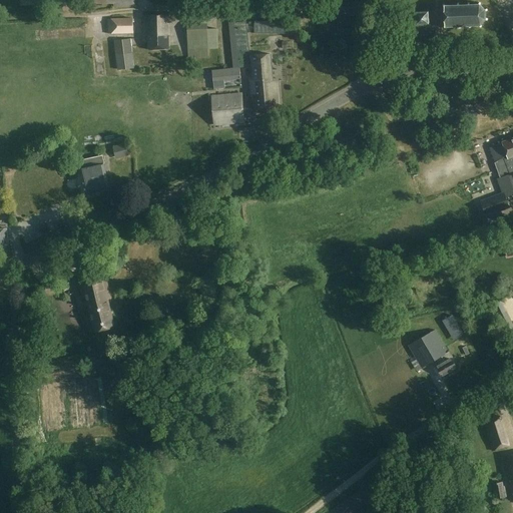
[(485,10),(480,5),(444,6),(445,27),(480,26),(486,19),(485,10)]
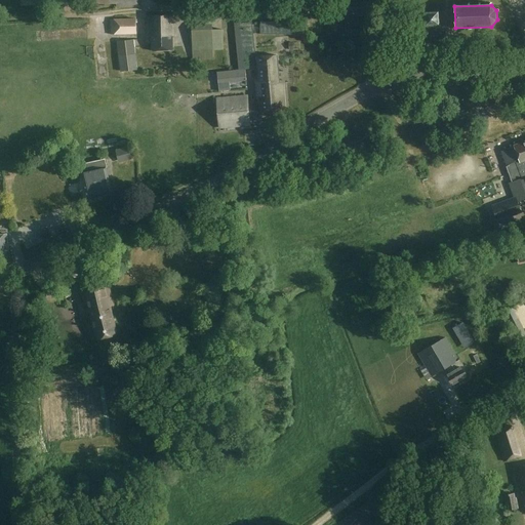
[(440,24),(439,11),(427,12),(427,25),(440,24)]
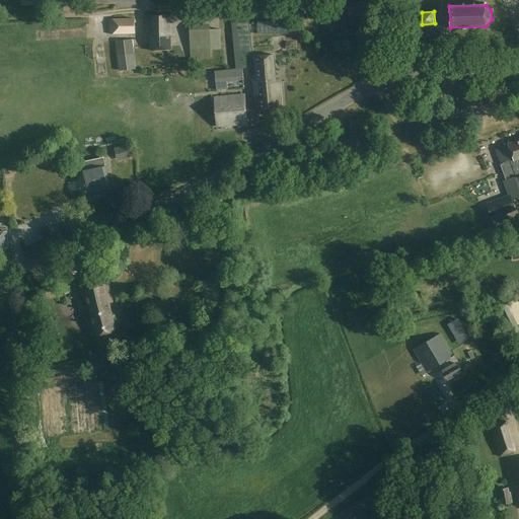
[(173,23),(173,15),(146,16),(147,36),(150,36),(151,51),(171,51),(170,23),(173,23)]
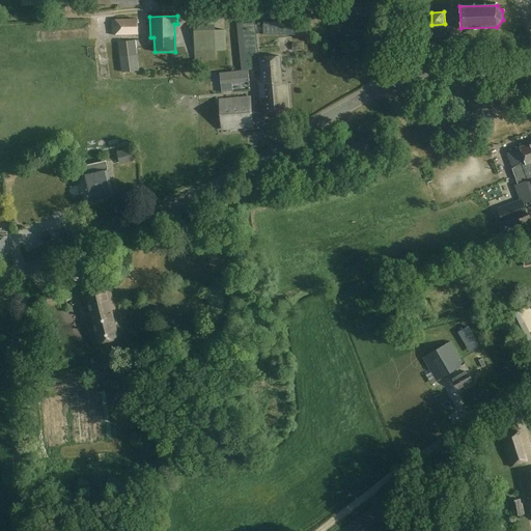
[(139,34),(138,19),(112,20),(113,35),(139,34)]
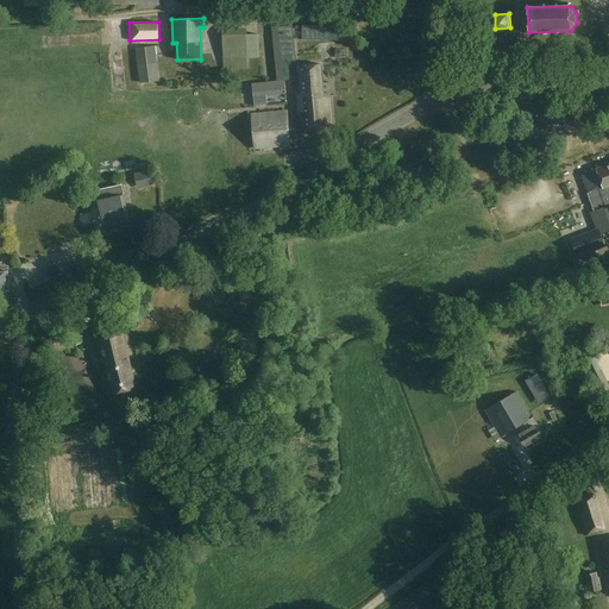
[(259,58),(258,36),(223,37),(224,69),(248,68),(248,58),(259,58)]
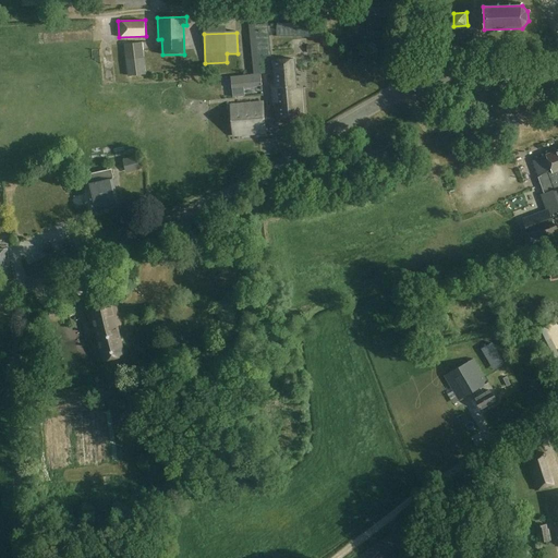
[(46,34),(44,43),(55,45),(56,36),(46,34)]
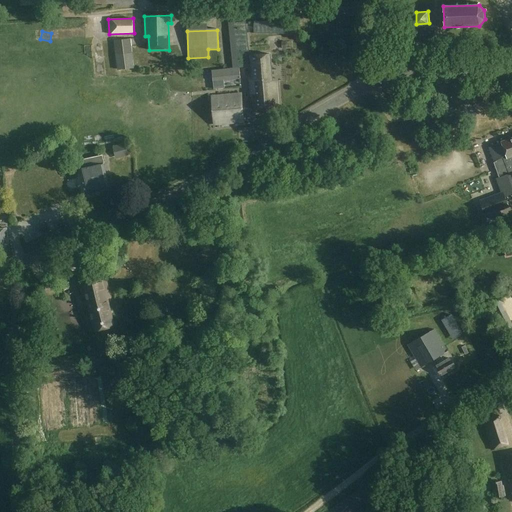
[(130,39),(114,41),(117,71),(134,69),(130,39)]
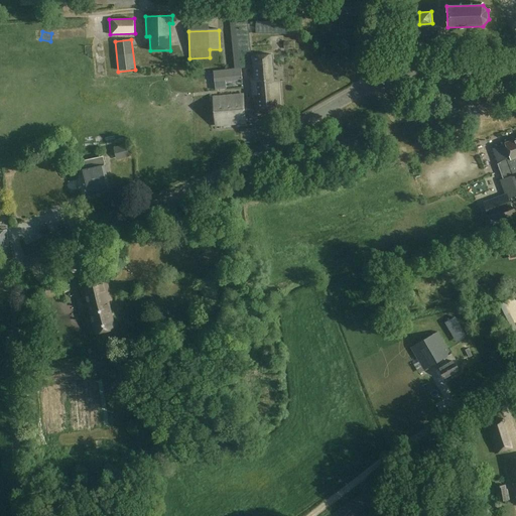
[(275,83),(272,54),(253,56),(255,80),(252,80),(254,111),(280,109),(278,83),(275,83)]
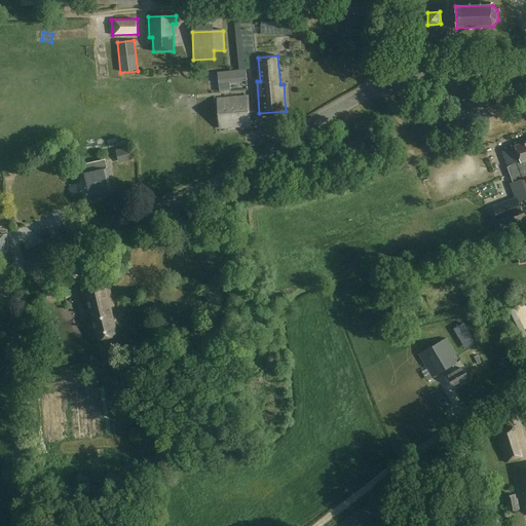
[(251,126),(249,97),(218,99),(220,128),(251,126)]
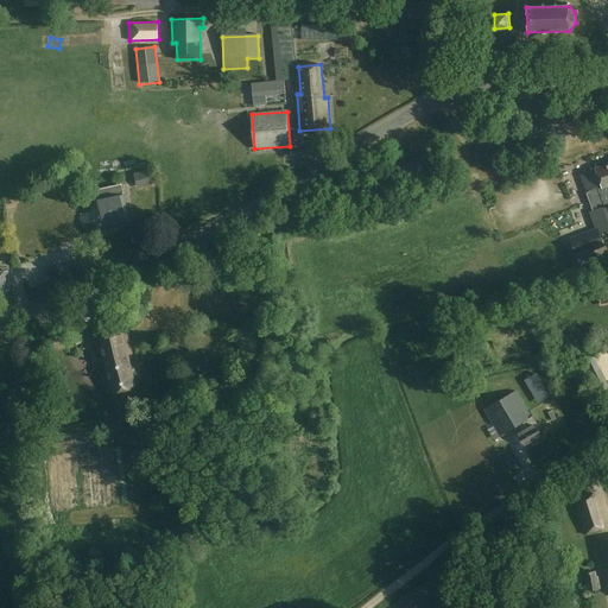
[(607,163),(595,169),(580,173),(601,233),(607,229),(607,163)]
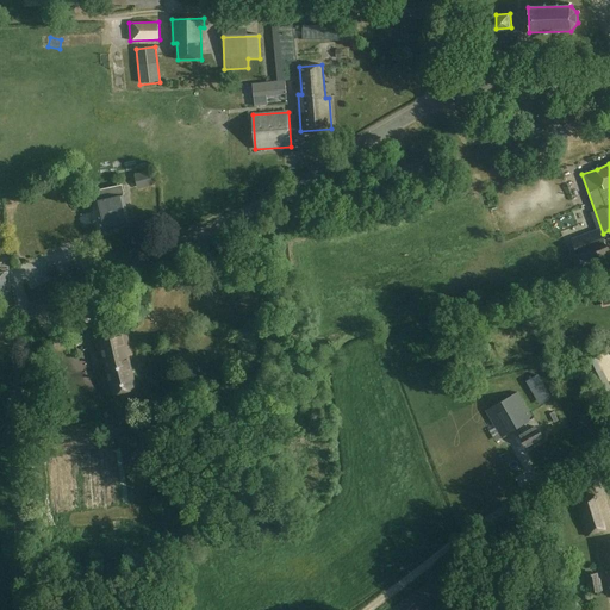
[(154,186),(150,170),(135,174),(137,190),(154,186)]
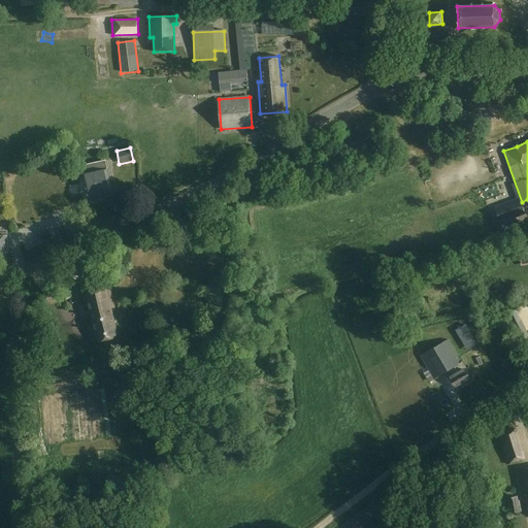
[(113,195),(105,161),(85,165),(86,168),(81,169),(88,200),(113,195)]
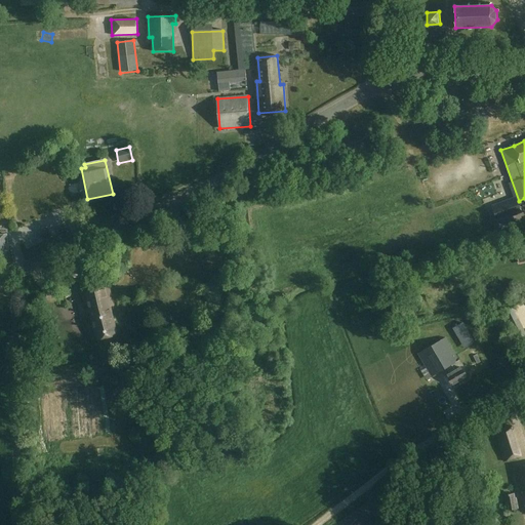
[(515,197),(491,205),(500,231),(514,226),(511,217),(521,213),(515,197)]
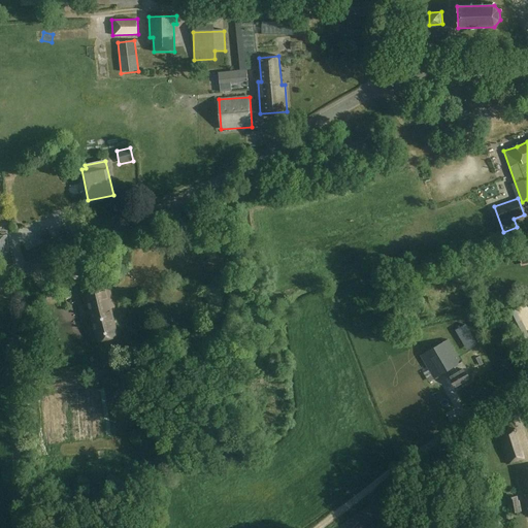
[(527,244),(518,246),(522,266),(527,264),(527,244)]
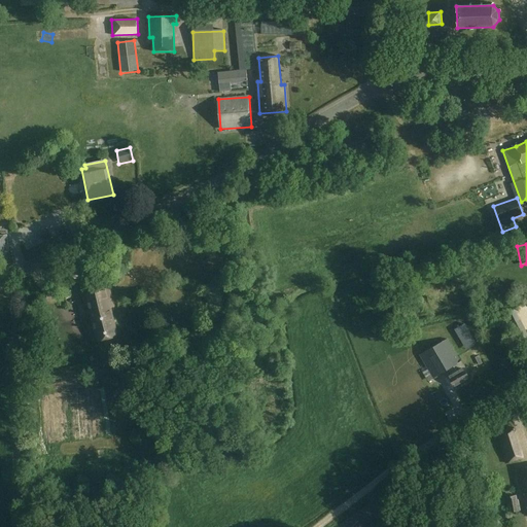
[(113,307),(107,279),(79,286),(86,314),(90,313),(98,342),(117,337),(110,308),(113,307)]
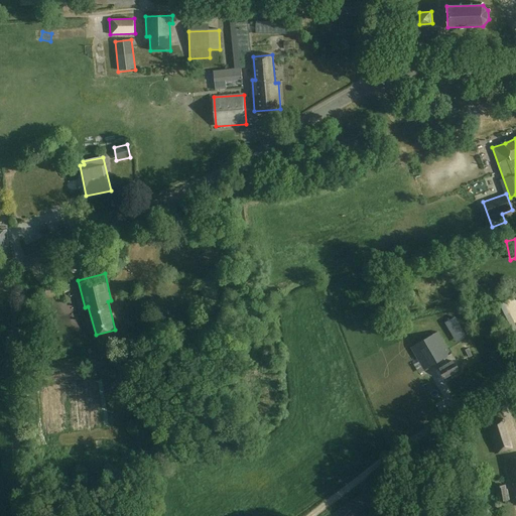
[(515,335),(515,326),(504,300),(490,307),(496,319),(500,317),(510,338),(515,335)]
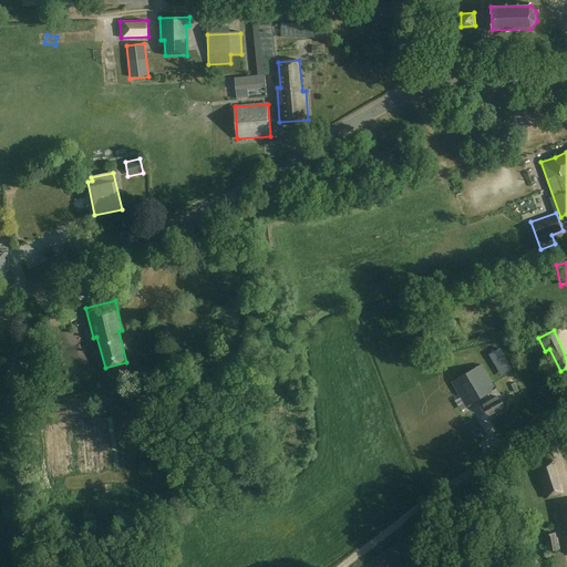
[(495,389),(481,364),(451,382),(466,408),(482,398),(485,403),(482,405),(490,418),(506,408),(500,397),(501,395),(497,388),(495,389)]
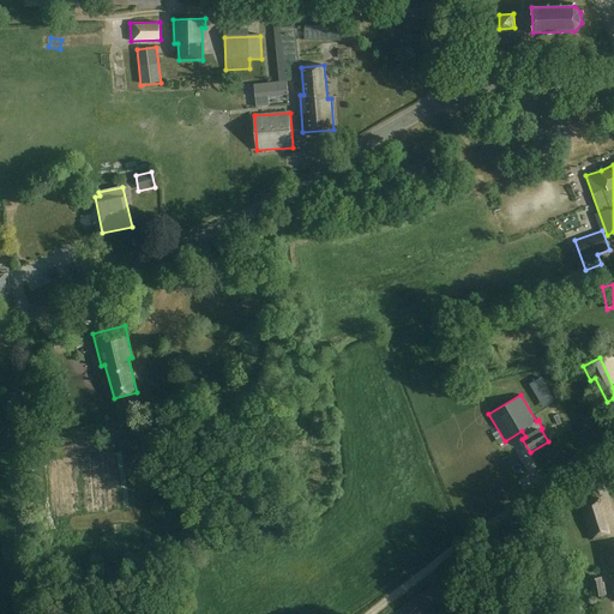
[(609,535),(600,498),(579,503),(589,541),(609,535)]
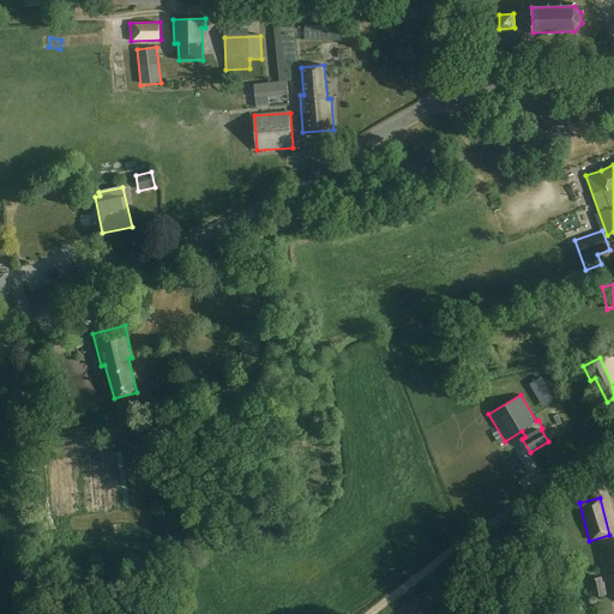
[(602,582),(602,577),(590,579),(593,597),(607,595),(605,582),(602,582)]
